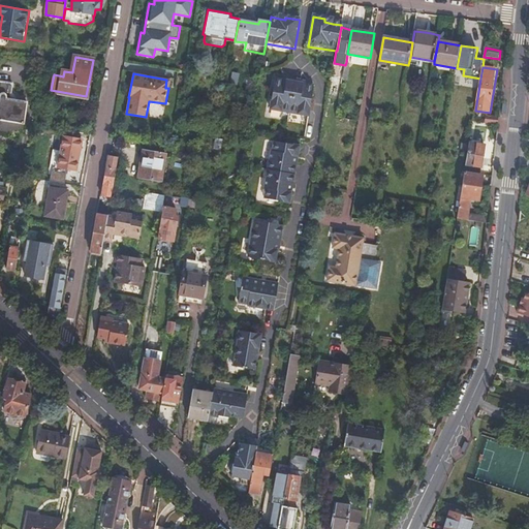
[(0,134),(12,136),(12,132),(21,133),(25,101),(14,100),(14,99),(11,94),(10,94),(11,84),(0,82),(0,134)]
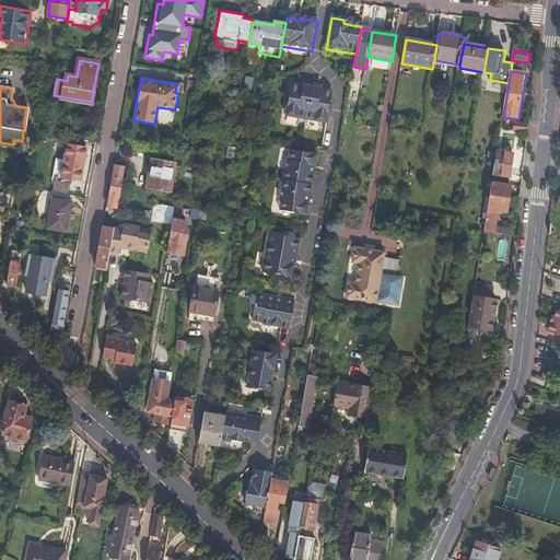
[(300,90),(300,89),(291,86),(286,118),(327,125),(333,93),(325,93),(325,94),(321,93),(321,89),(305,86),(304,91),(300,90)]
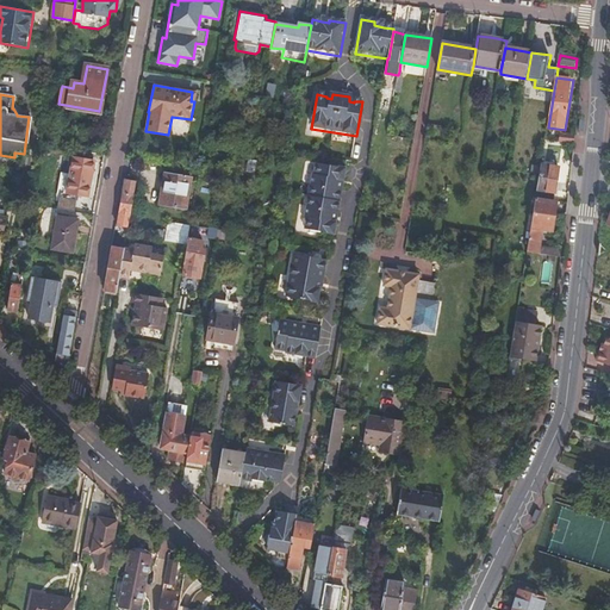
[(577,137),(562,136),(561,144),(576,147),(577,137)]
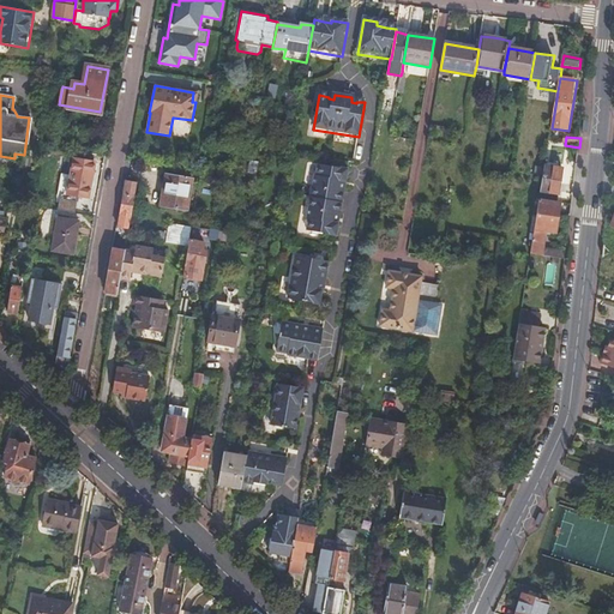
[(67,192),(88,196),(94,161),(73,157),(67,192)]
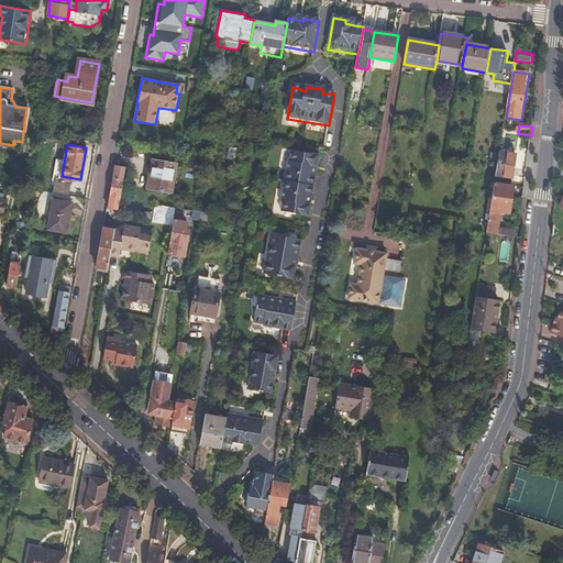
[(517,156),(500,154),(496,177),(512,179),(517,156)]
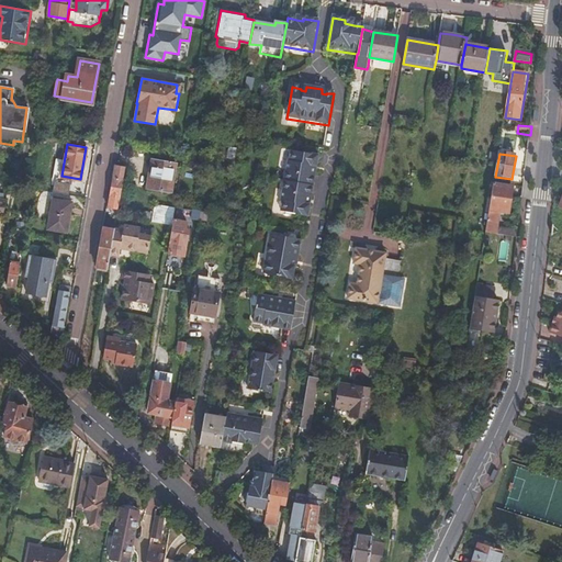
[(314,170),(316,170),(318,159),(292,155),(290,164),(288,164),(281,201),(283,201),(282,211),(308,215),(311,203),(308,203),(311,194),(312,195),(315,179),(313,179),(314,170)]
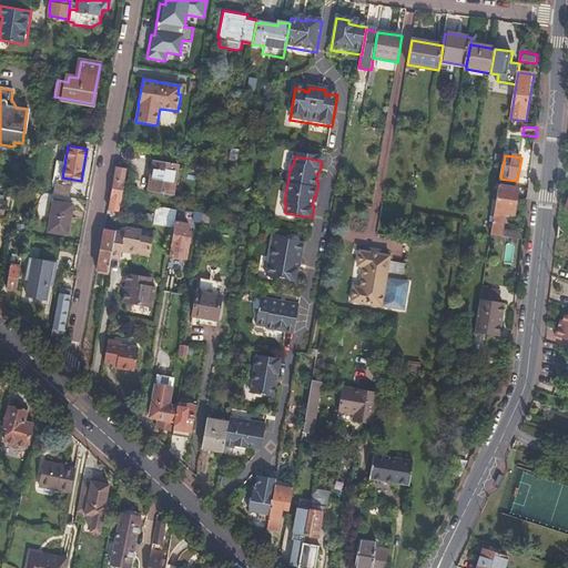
[(203,164),(186,161),(184,170),(201,173),(203,164)]
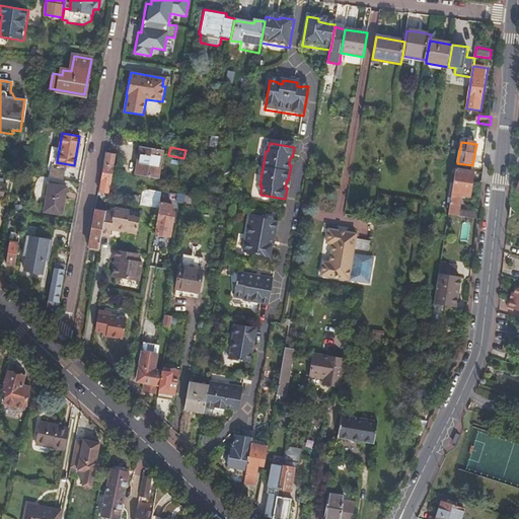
[(136,174),(158,179),(163,152),(142,148),(142,153),(140,153),(136,174)]
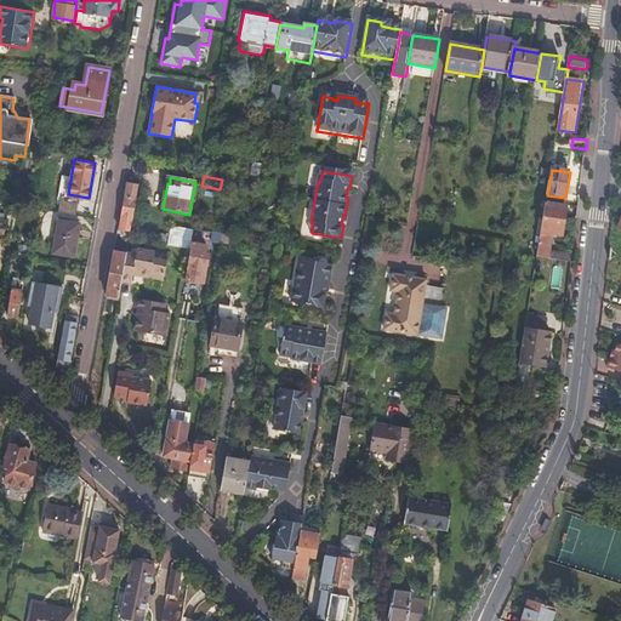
[(140,186),(127,183),(123,182),(121,192),(125,193),(119,228),(131,231),(140,186)]
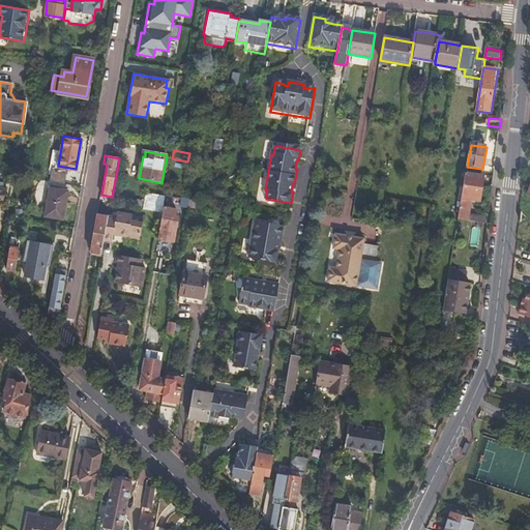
[(480,202),(484,176),(466,173),(459,221),(488,226),(489,218),(470,215),(472,201),(480,202)]
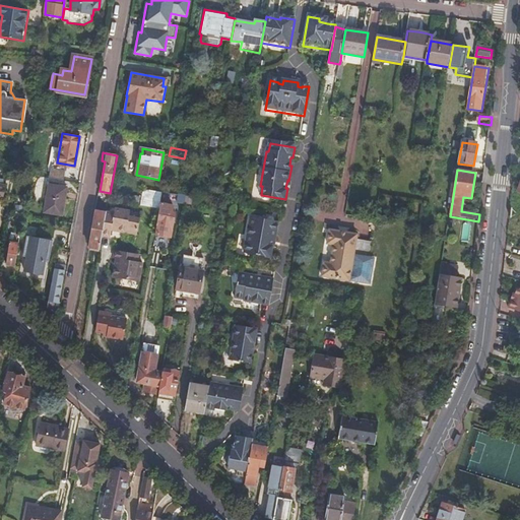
[(44,210),(62,214),(68,186),(50,182),(44,210)]
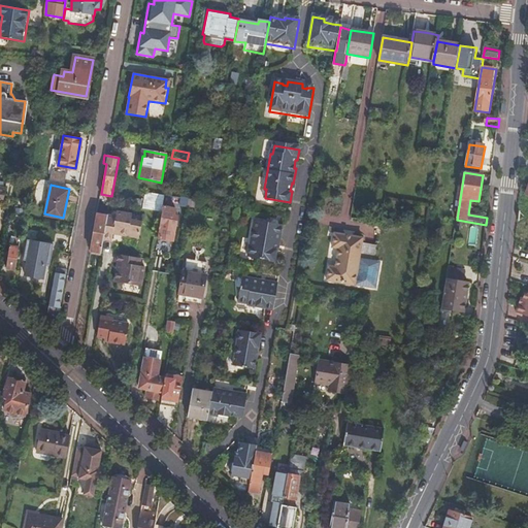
[(146,194),(143,208),(162,212),(164,200),(165,197),(146,194)]
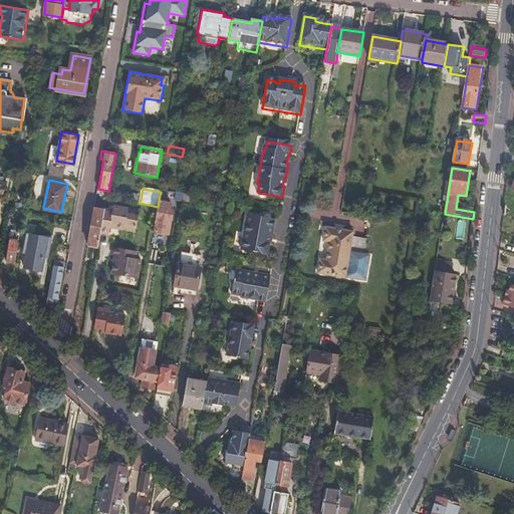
[(160,195),(158,207),(153,233),(168,235),(173,210),(170,209),(171,205),(163,203),(165,196),(160,195)]
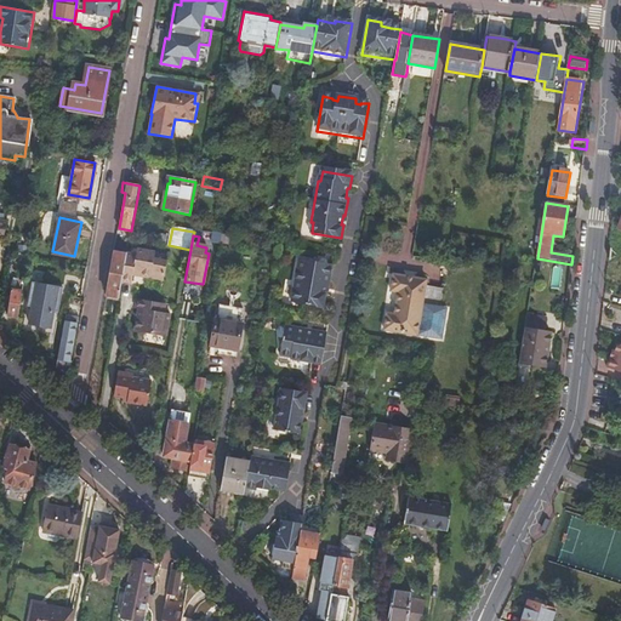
[(121,283),(127,252),(110,249),(102,295),(119,298),(121,283)]
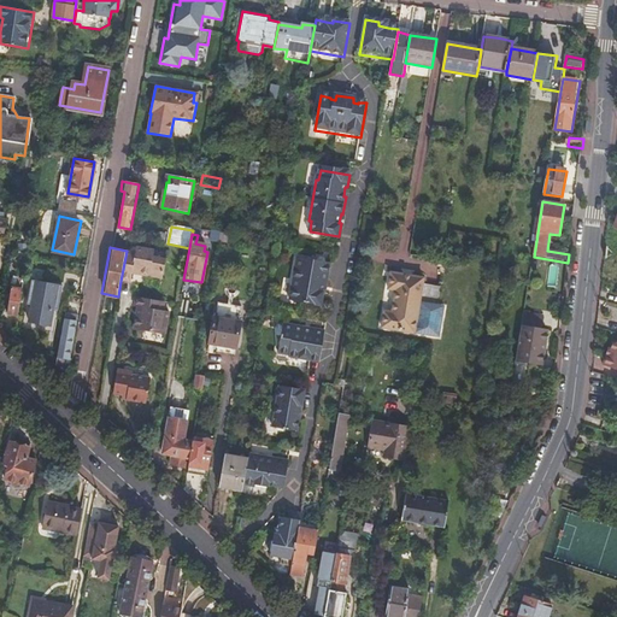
[(135,252),(127,251),(121,281),(130,283),(133,275),(162,280),(165,262),(154,259),(154,252),(135,248),(135,252)]
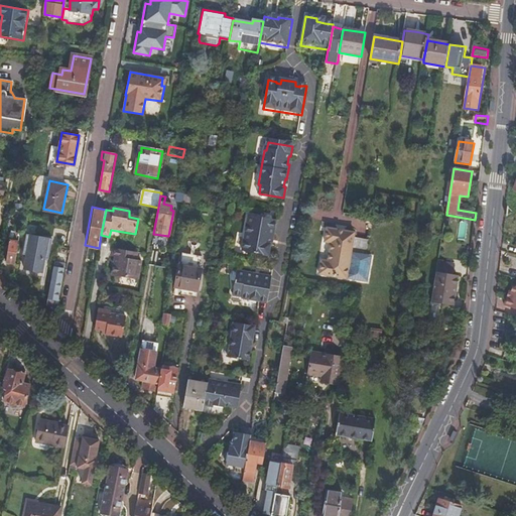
[(272,233),(275,234),(277,220),(249,215),(243,251),(268,256),(270,244),(272,233)]
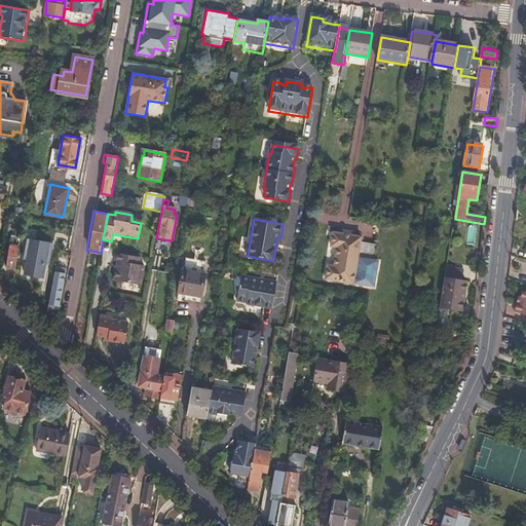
[(360,236),(346,234),(334,231),(331,246),(337,247),(334,265),(328,264),(326,278),(338,280),(373,287),(378,260),(357,257),(360,236)]
